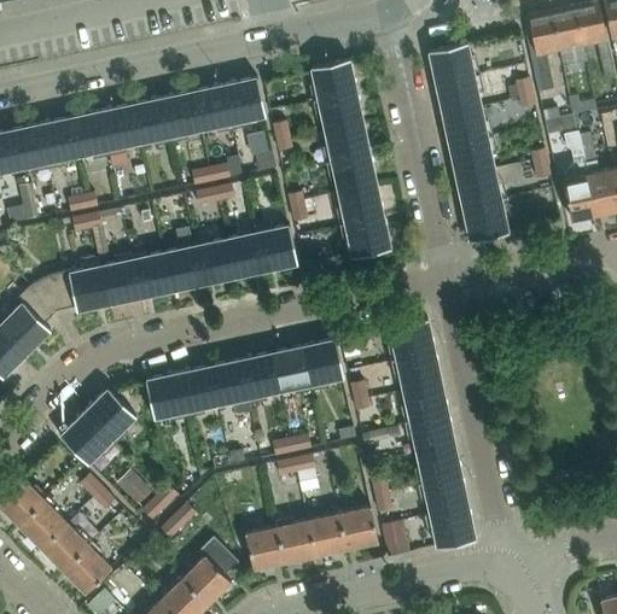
[(616,0),(609,0),(603,1),(606,13),(611,39),(616,37),(616,0)]
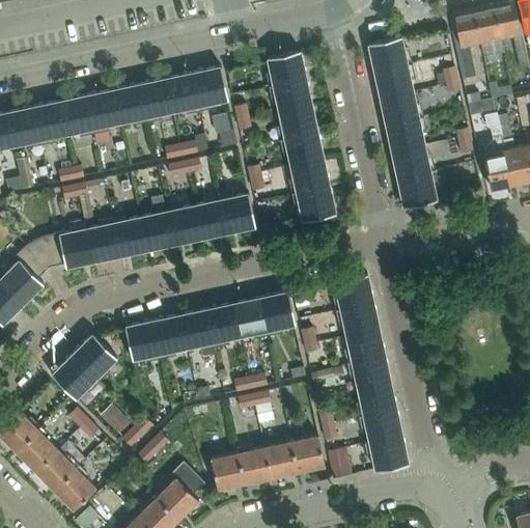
[(528,68),(517,12),(514,2),(494,6),(501,39),(512,37),(520,71),(528,68)]
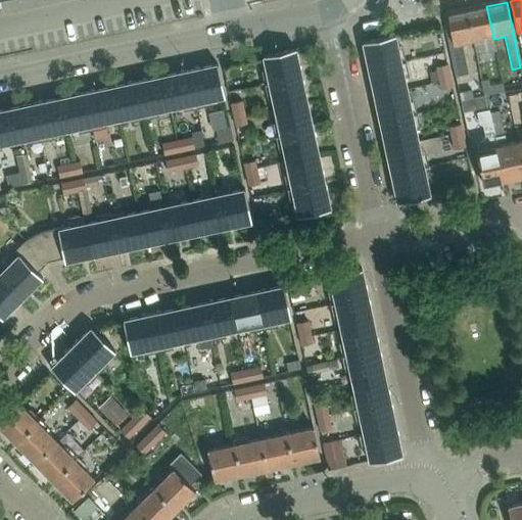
[(493,39),(486,6),(467,10),(474,43),(473,43),(476,57),(496,52),(493,39)]
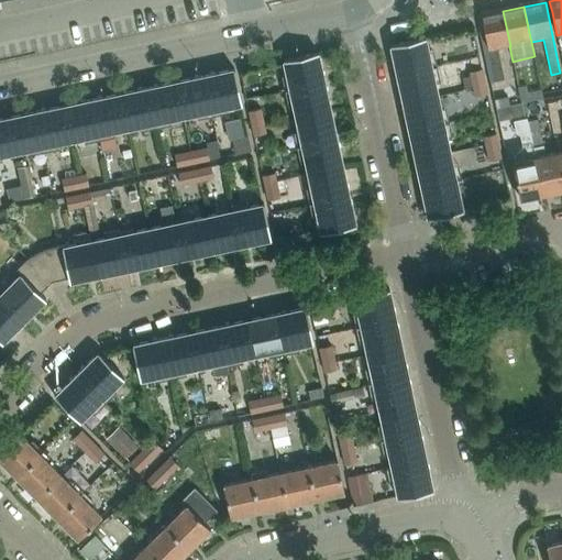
[(481,17),(483,23),(484,32),(496,84),(505,83),(497,48),(509,46),(510,46),(503,11),(481,15),(481,17)]
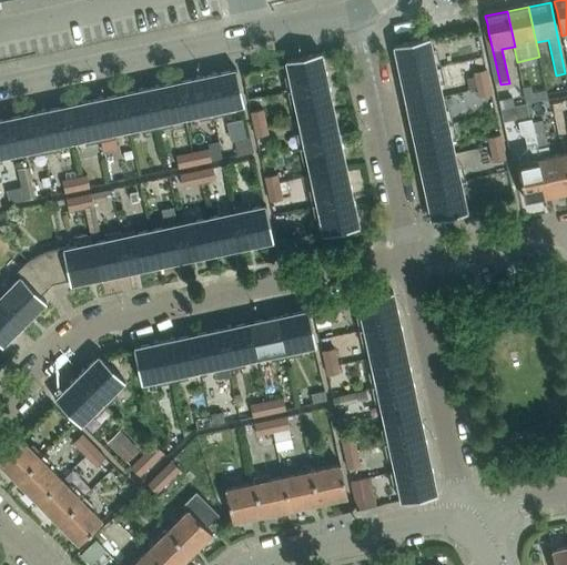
[(485,17),(481,18),(483,27),(484,33),(495,86),(500,84),(488,32),(487,23),(485,17)]
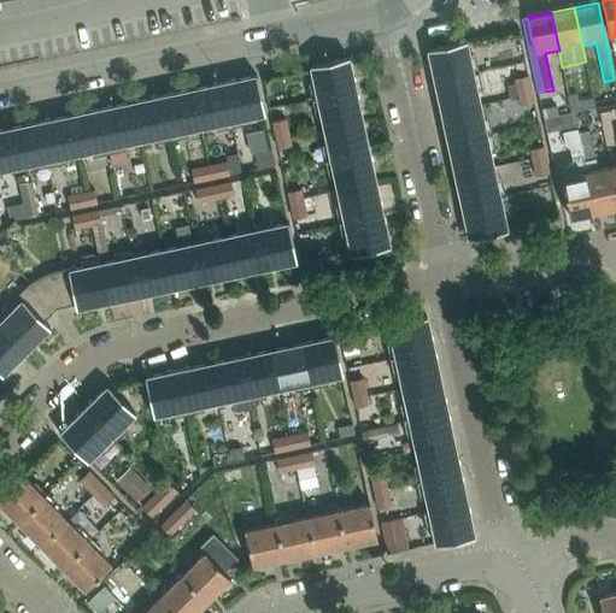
[(474,77),(467,43),(428,52),(435,84),(474,77)]
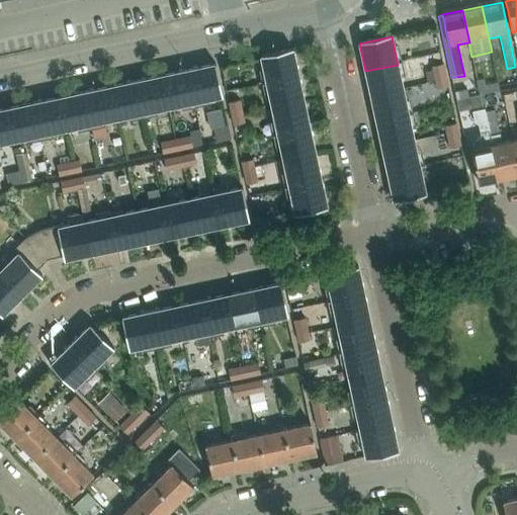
[(261,58),(267,86),(299,79),(293,51),(261,58)]
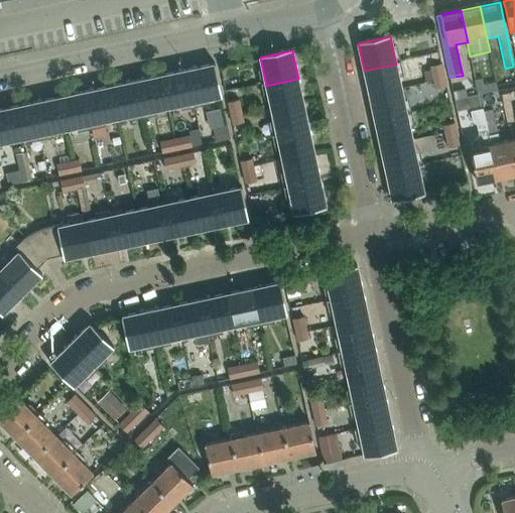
[(364,71),(370,97),(401,90),(396,65),(364,71)]
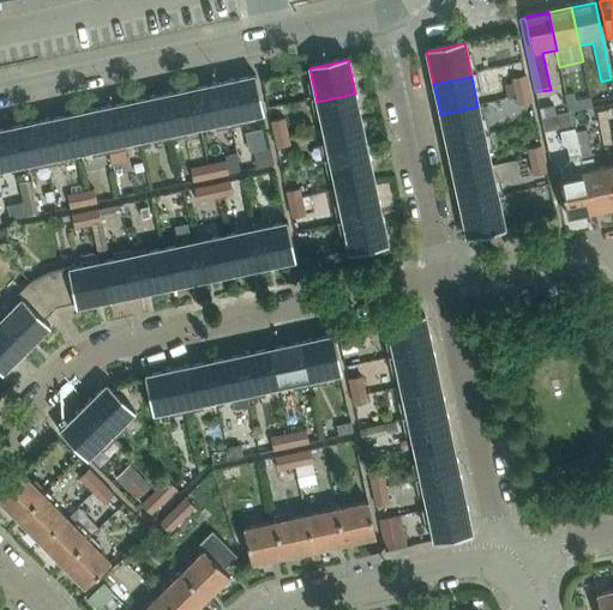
[(264,116),(256,78),(223,85),(232,124),(264,116)]
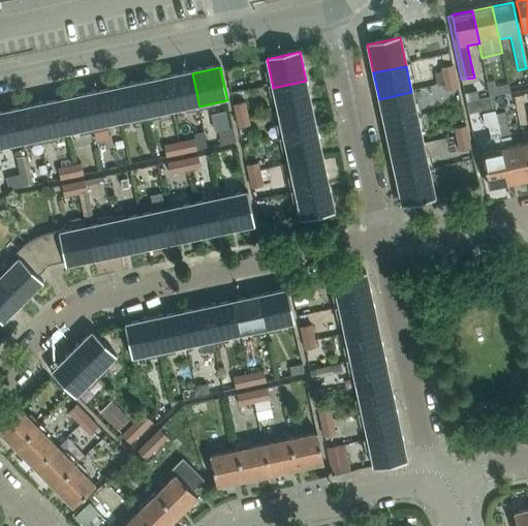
[(453,67),(441,70),(443,78),(455,75),(453,67)]
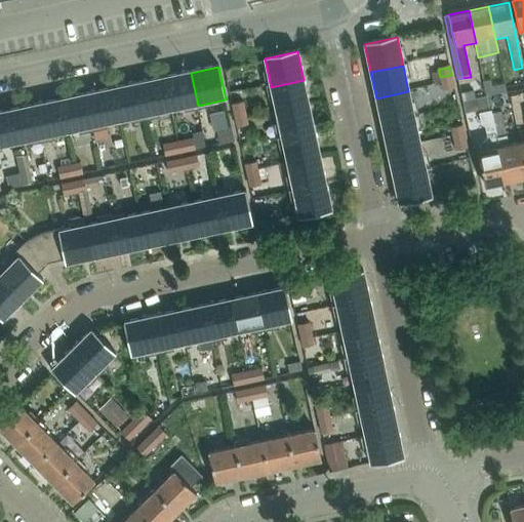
[(172,111),(198,106),(191,73),(165,78),(172,111)]
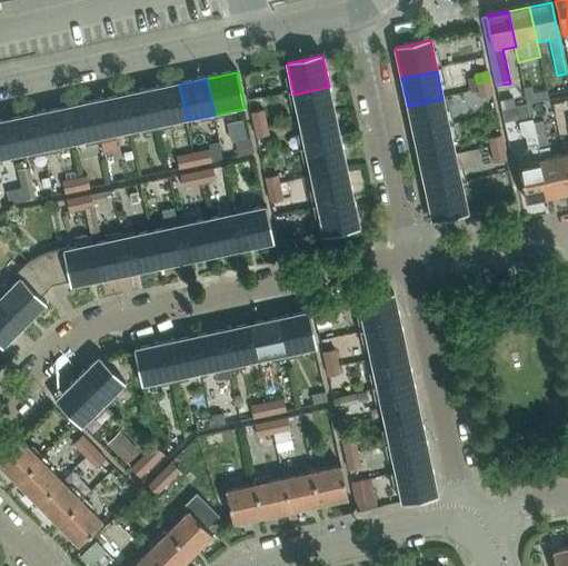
[(489,81),(477,83),(479,91),(490,89),(489,81)]
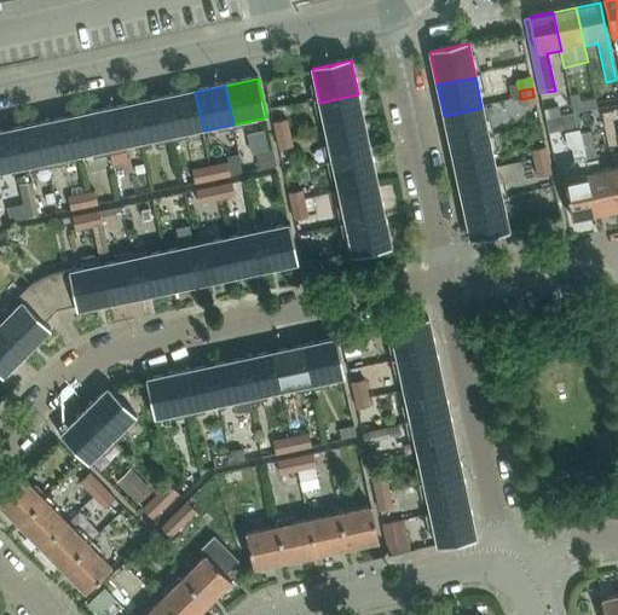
[(195,92),(163,99),(172,138),(203,131),(195,92)]
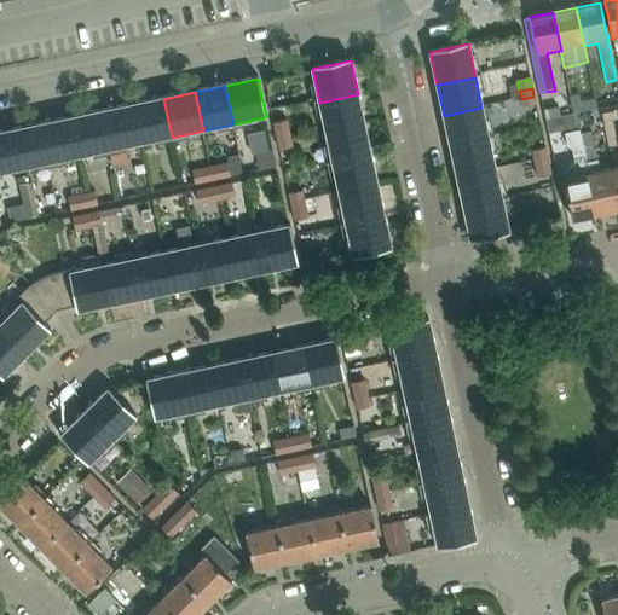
[(319,103),(327,133),(364,125),(358,94),(319,103)]
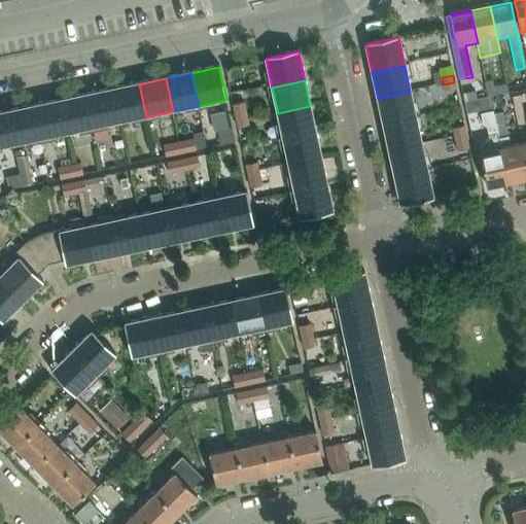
[(454,82),(444,84),(445,93),(456,91),(454,82)]
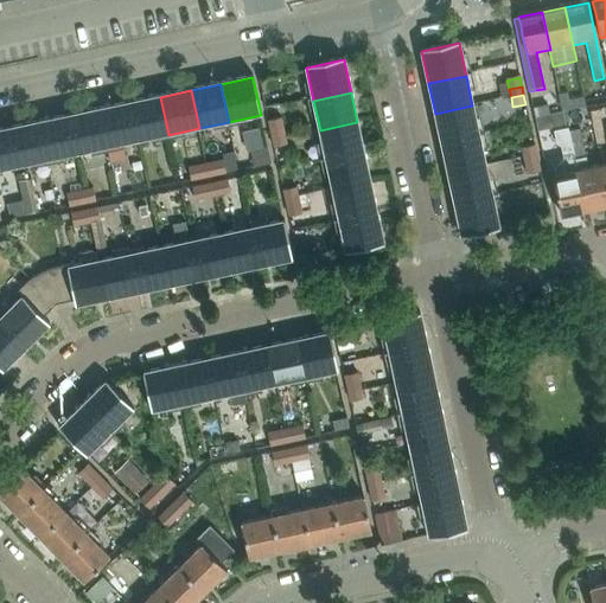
[(138,141),(168,135),(160,97),(129,103),(138,141)]
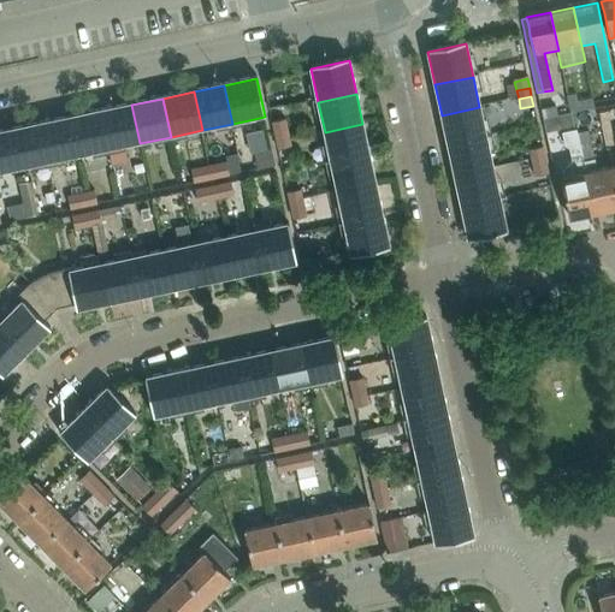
[(569,116),(572,114),(586,112),(584,102),(567,106),(569,116)]
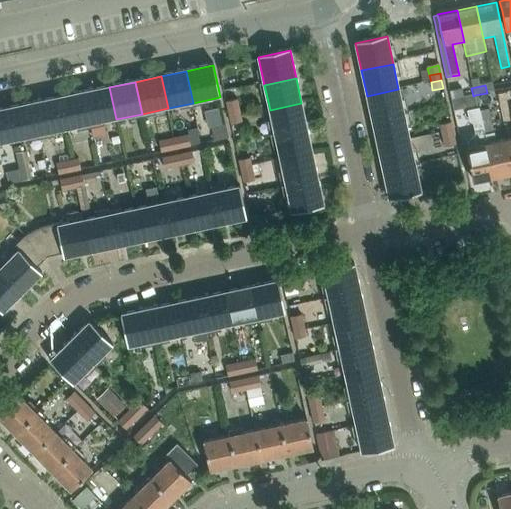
[(91,125),(90,125),(94,140),(106,137),(103,122),(116,119),(109,87),(84,93),(91,125)]
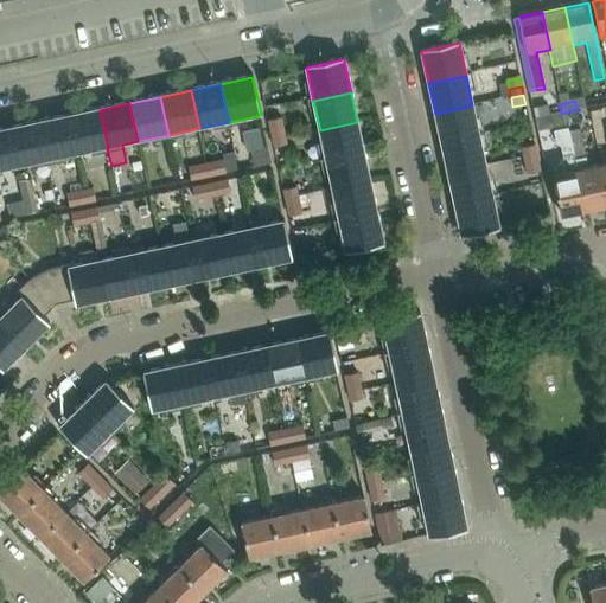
[(435,114),(441,145),(479,136),(472,106),(435,114)]
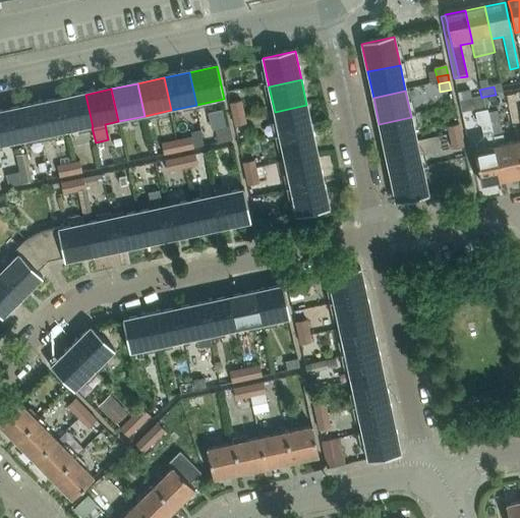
[(457,95),(459,103),(472,100),(470,92),(457,95)]
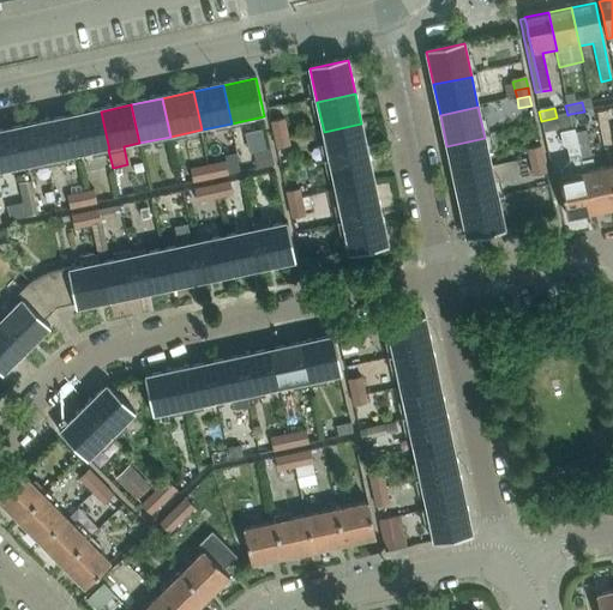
[(78,156),(108,150),(109,150),(101,112),(70,118),(78,156)]
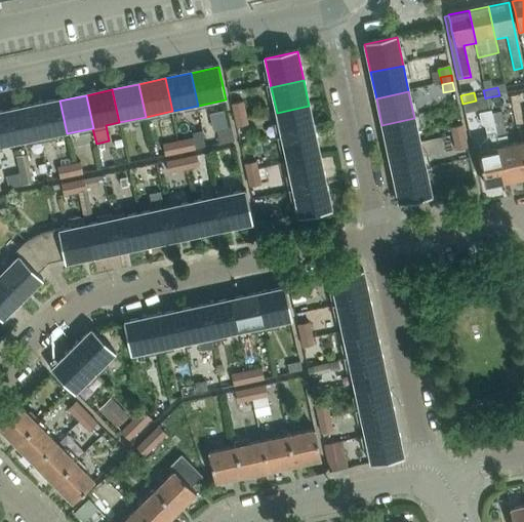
[(67,133),(59,101),(33,107),(40,139),(67,133)]
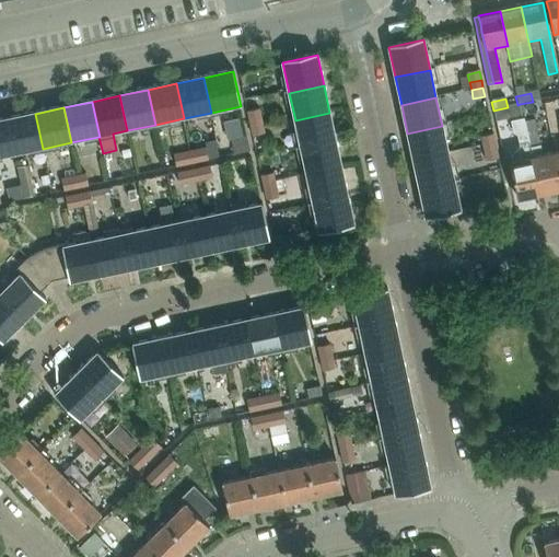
[(540,194),(525,127),(523,115),(522,107),(509,111),(513,135),(519,138),(520,147),(510,163),(517,200),(535,197),(535,195),(540,194)]
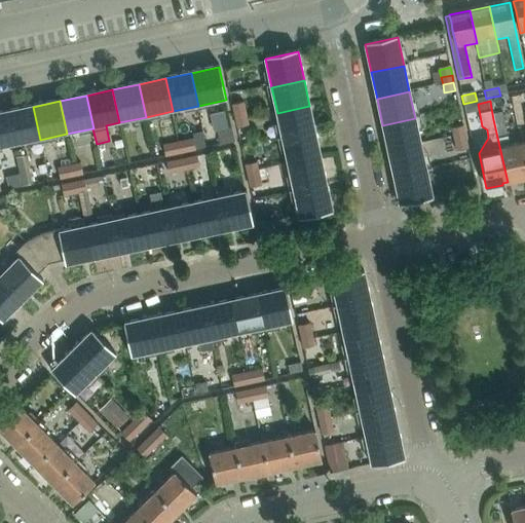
[(232,106),(234,114),(246,112),(244,104),(232,106)]
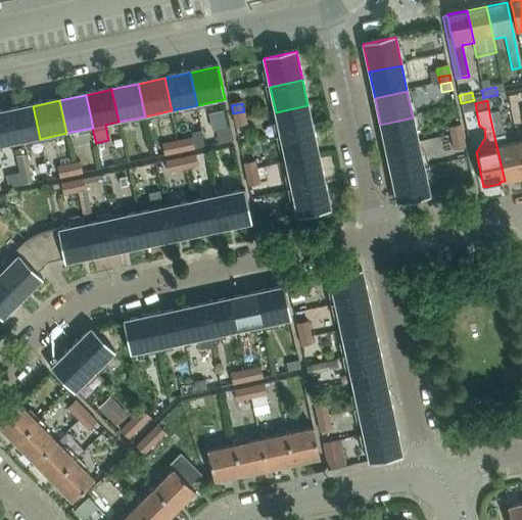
[(276,112),(281,139),(314,132),(307,105),(276,112)]
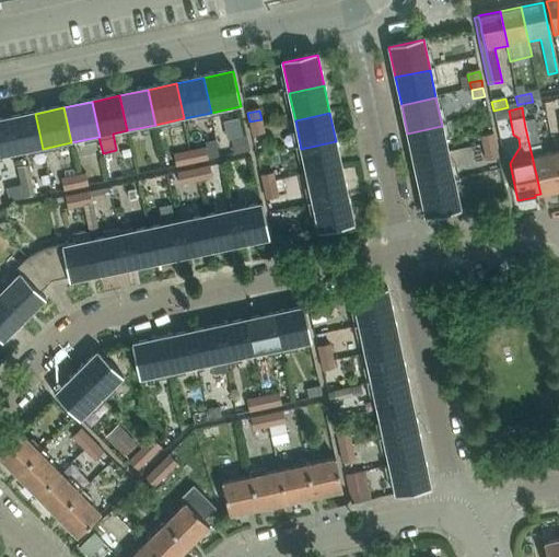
[(8,119),(15,154),(43,149),(35,114),(8,119)]
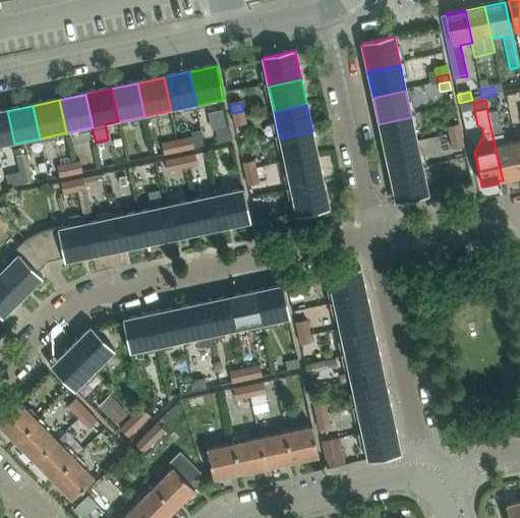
[(7,111),(0,112),(0,147),(14,144),(7,111)]
